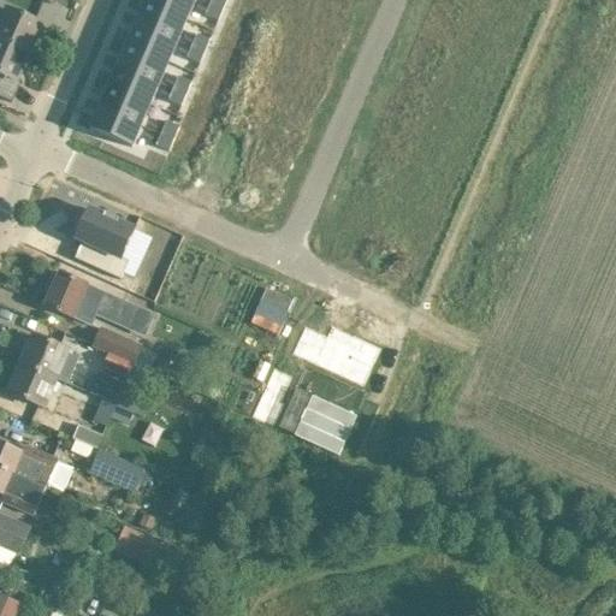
[(143,0),(143,1),(187,19),(194,0),(143,0)]
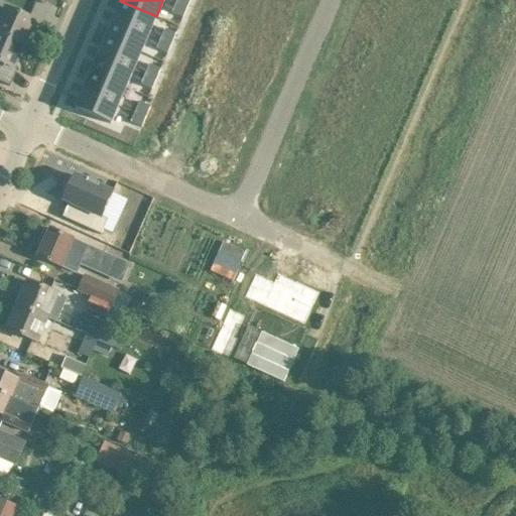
[(187,8),(190,0),(177,0),(176,4),(187,8)]
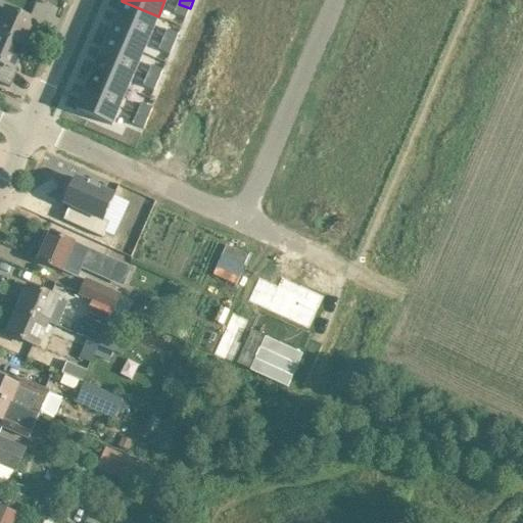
[(122,1),(114,18),(150,35),(158,16),(122,1)]
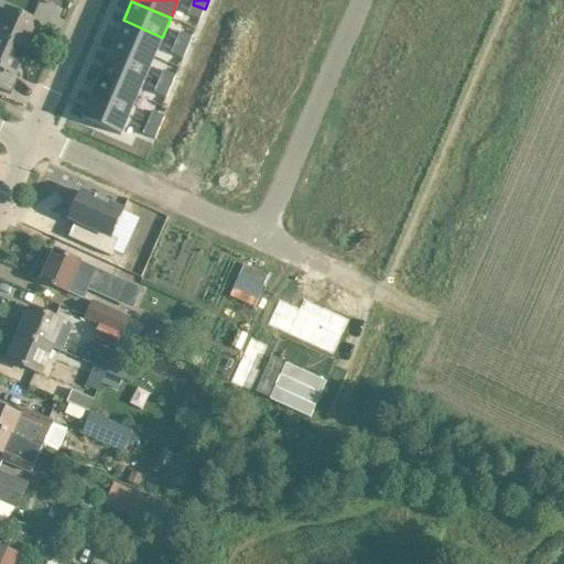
[(199,21),(205,9),(193,4),(187,15),(199,21)]
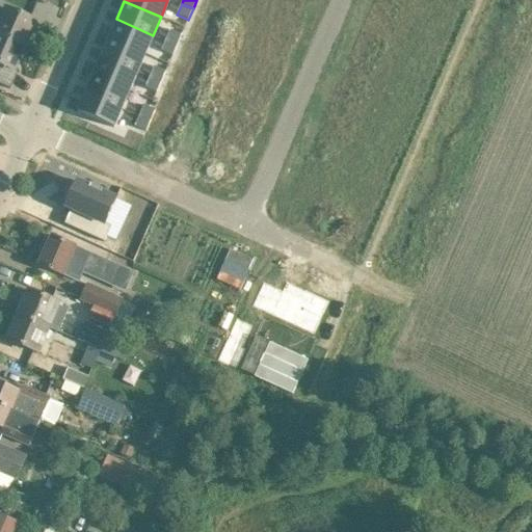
[(0,35),(25,46),(25,45),(28,46),(33,34),(30,33),(35,22),(5,8),(4,11),(0,8),(0,35)]
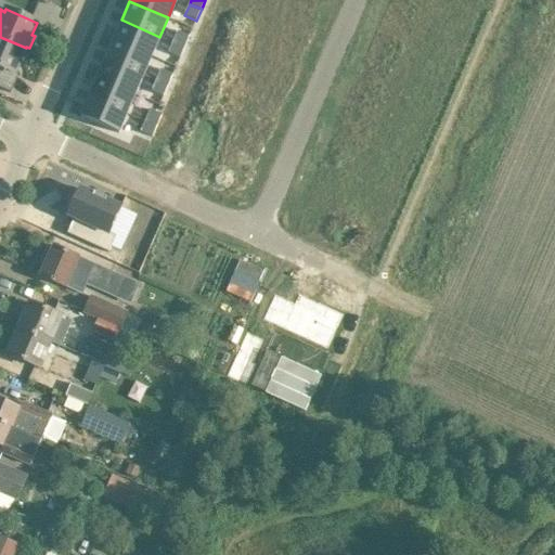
[(121,20),(113,39),(152,55),(159,37),(121,20)]
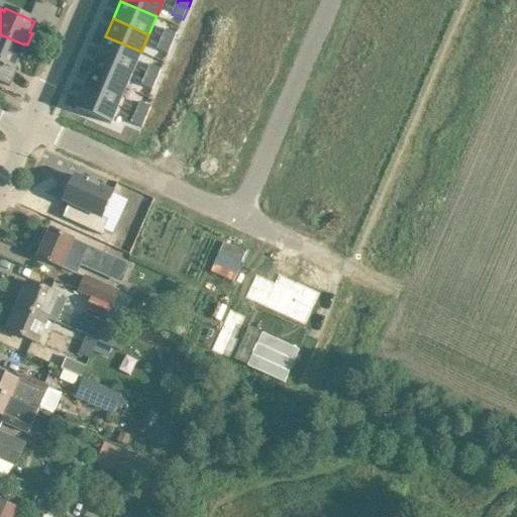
[(173,44),(177,34),(166,29),(162,39),(173,44)]
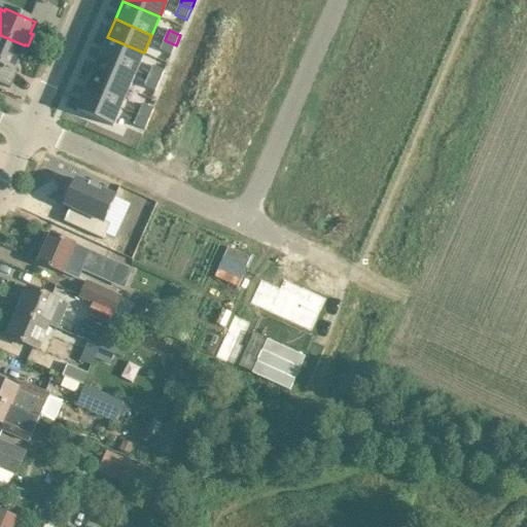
[(25,45),(0,35),(0,67),(1,65),(13,70),(25,45)]
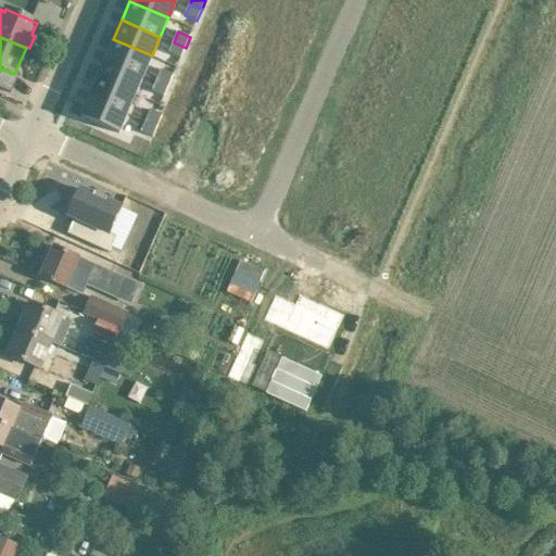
[(113,39),(104,58),(143,75),(152,55),(113,39)]
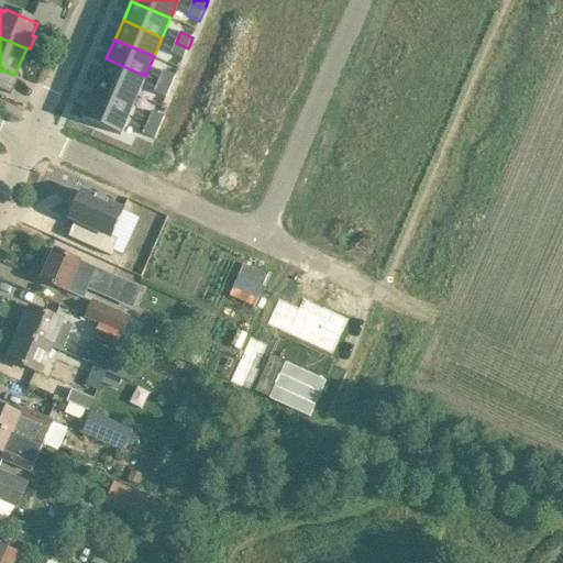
[(183,59),(188,48),(176,43),(170,54),(183,59)]
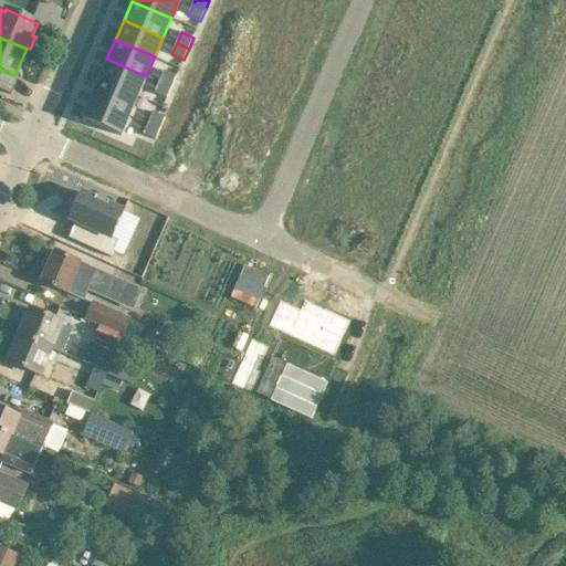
[(106,59),(98,79),(137,96),(146,76),(106,59)]
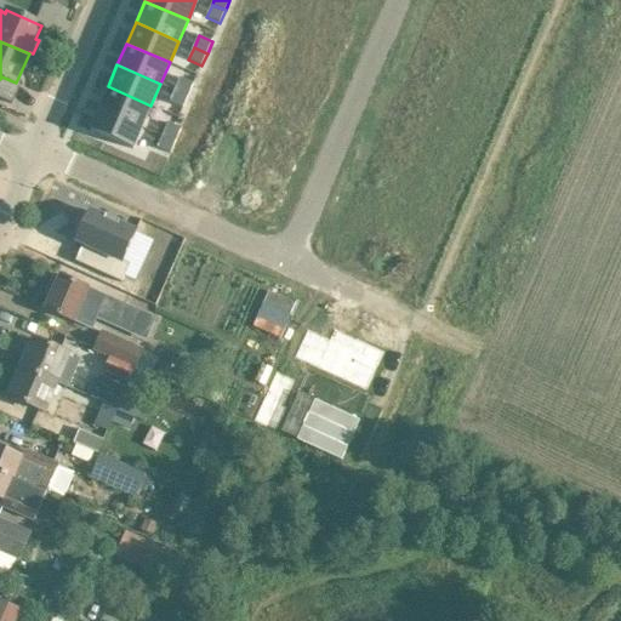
[(188,96),(194,84),(181,78),(175,91),(188,96)]
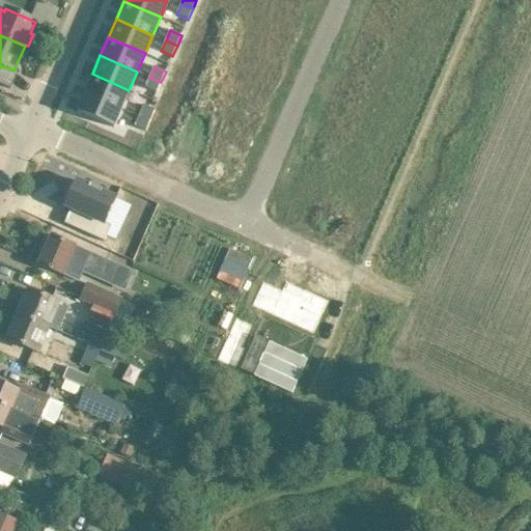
[(92,74),(84,92),(120,108),(129,90),(92,74)]
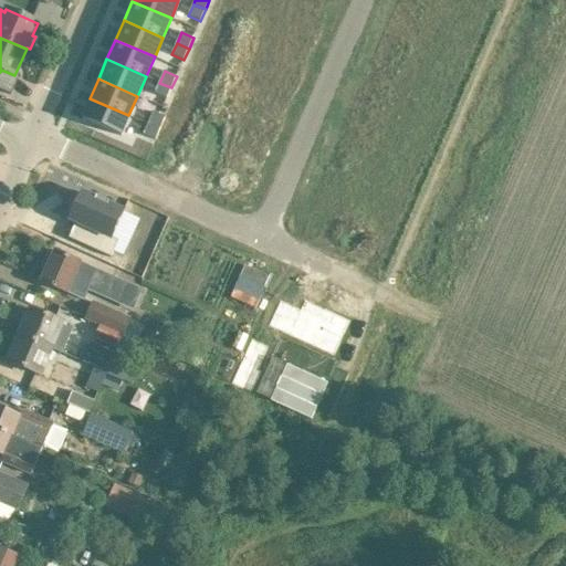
[(167,98),(171,87),(159,83),(155,94),(167,98)]
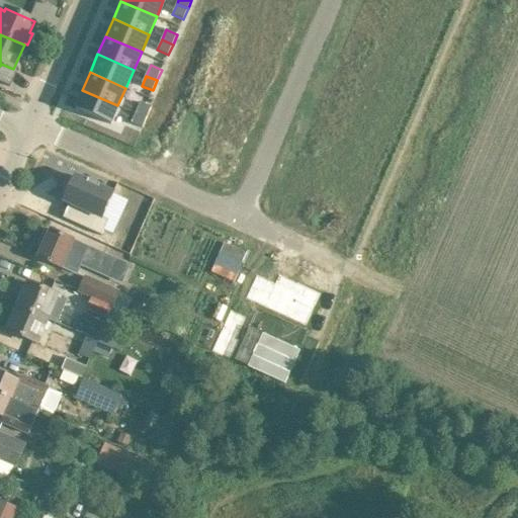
[(82,90),(74,108),(109,124),(117,105),(82,90)]
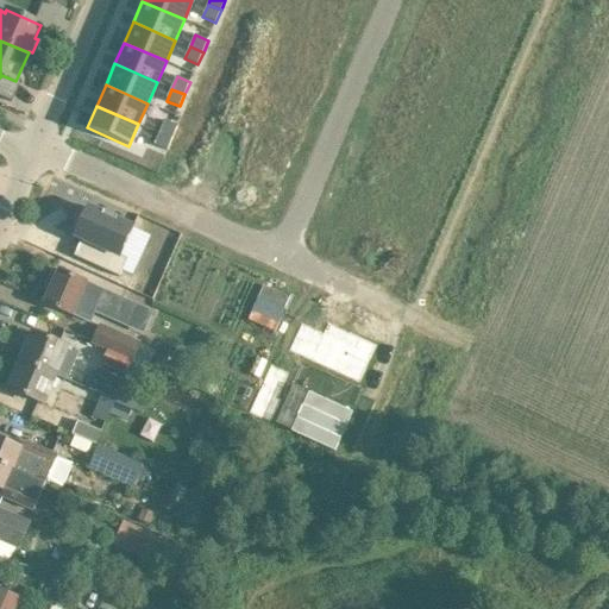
[(173,139),(177,127),(164,121),(159,133),(173,139)]
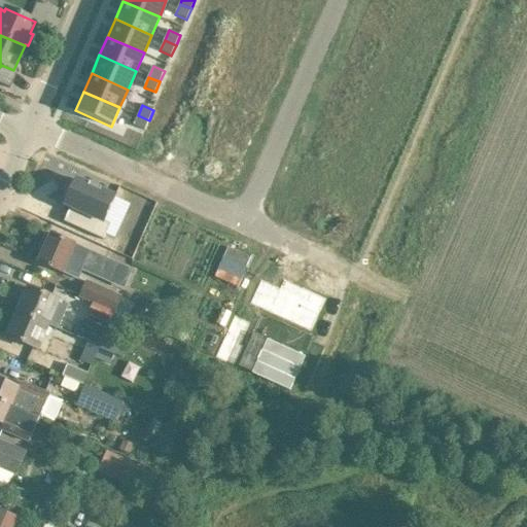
[(145,131),(149,120),(138,115),(134,126),(145,131)]
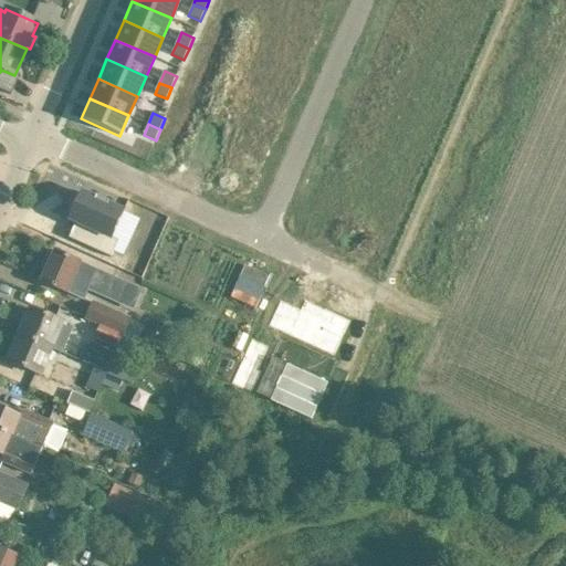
[(73,222),(66,238),(108,257),(116,240),(109,238),(122,211),(79,192),(66,219),(73,222)]
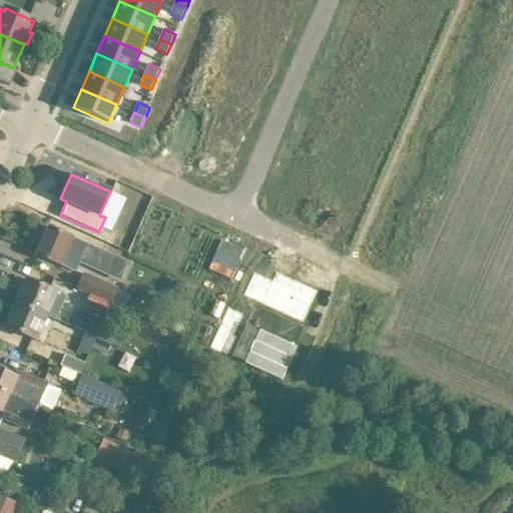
[(38,255),(56,264),(71,271),(75,261),(90,268),(91,265),(102,270),(109,253),(68,235),(50,228),(49,228),(45,226),(38,241),(43,243),(38,255)]
